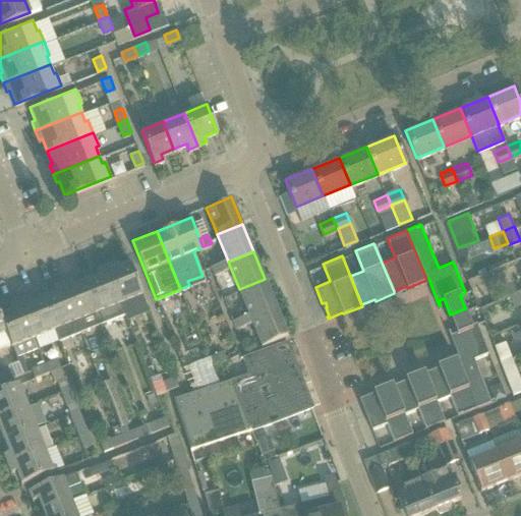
[(227,259),(219,263),(222,271),(230,267),(228,262),(227,259)]
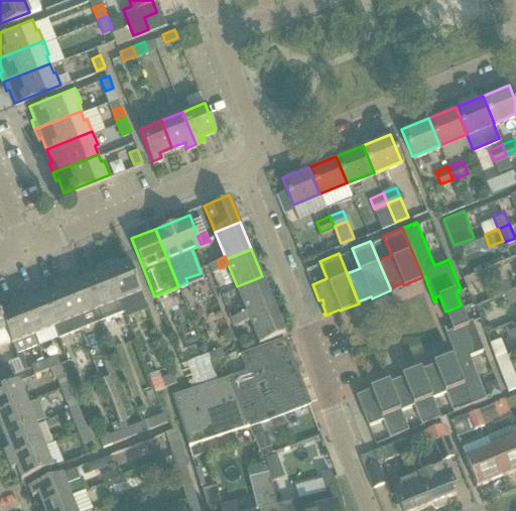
[(112,258),(104,262),(118,298),(140,289),(128,259),(115,264),(112,258)]
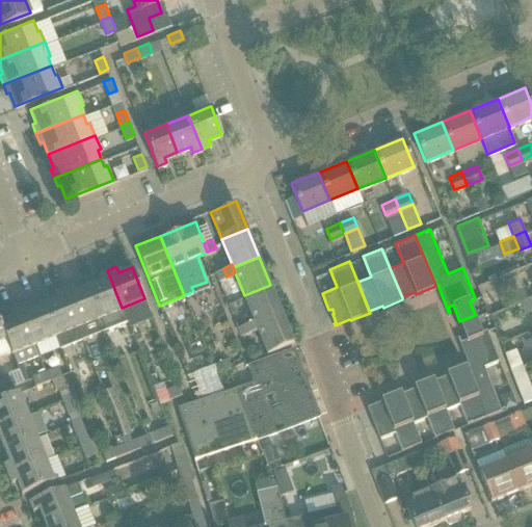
[(223,268),(215,271),(218,280),(227,277),(223,268)]
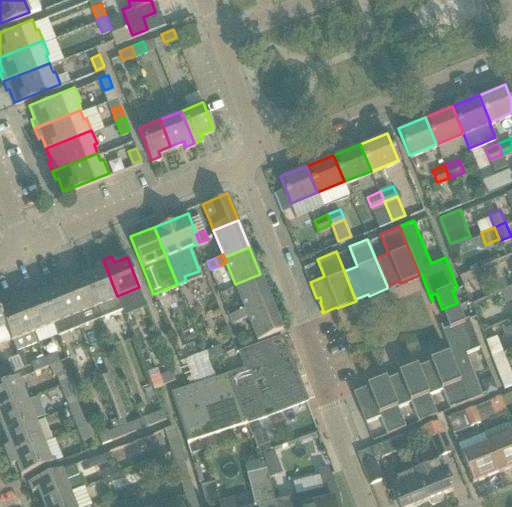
[(117,296),(103,260),(94,263),(96,269),(84,274),(96,304),(101,316),(122,308),(117,296)]
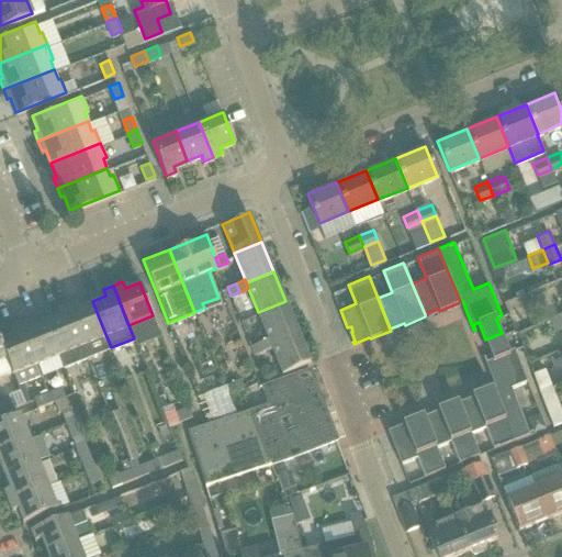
[(105,334),(92,301),(79,307),(76,300),(66,304),(82,344),(105,334)]
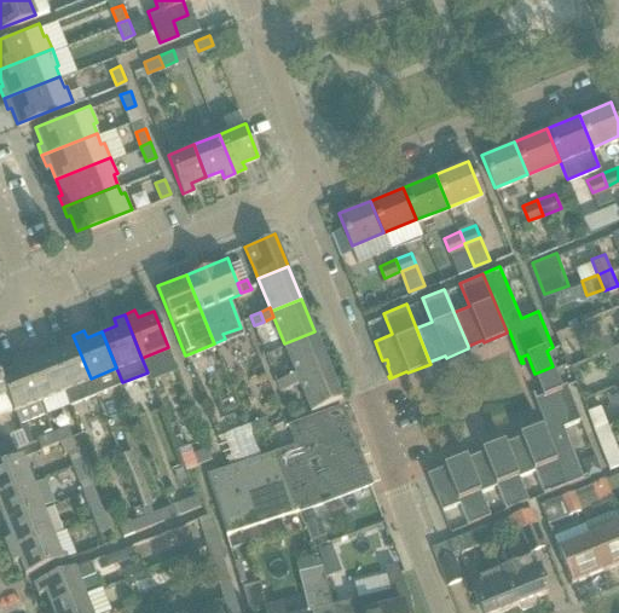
[(328,364),(314,331),(284,343),(296,371),(298,376),(328,364)]
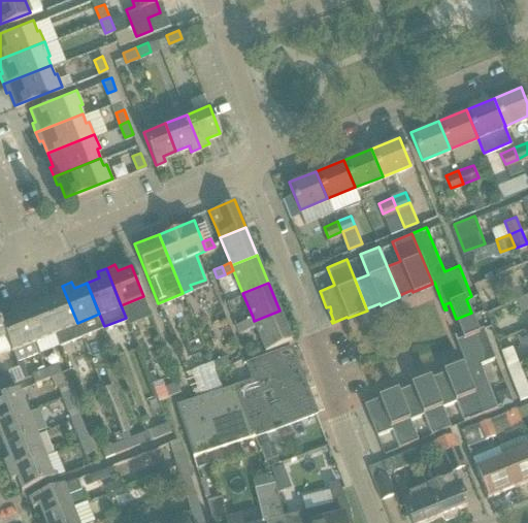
[(77,323),(62,286),(54,289),(56,295),(43,300),(56,331),(77,323)]
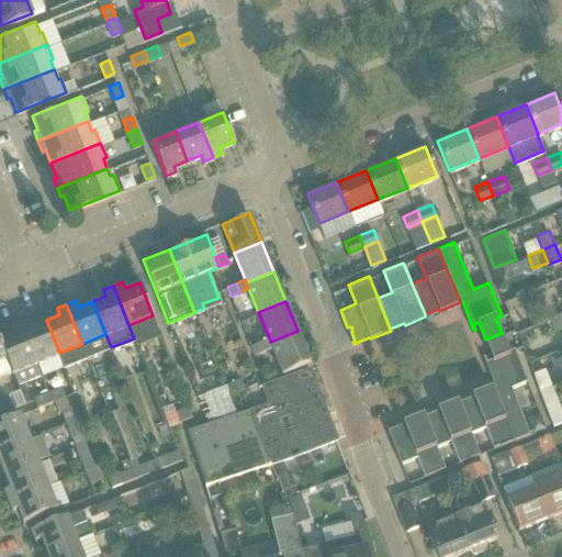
[(59,353),(46,320),(33,325),(30,319),(20,322),(36,363),(59,353)]
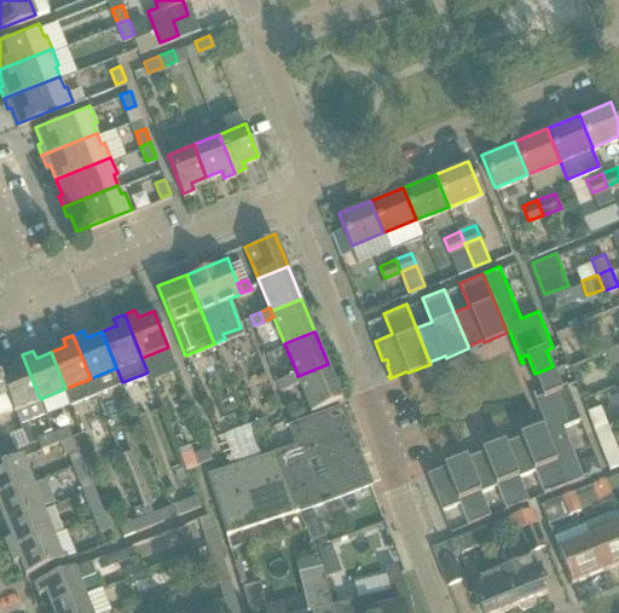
[(40,399),(22,354),(11,359),(13,366),(0,371),(0,374),(6,392),(12,409),(40,399)]
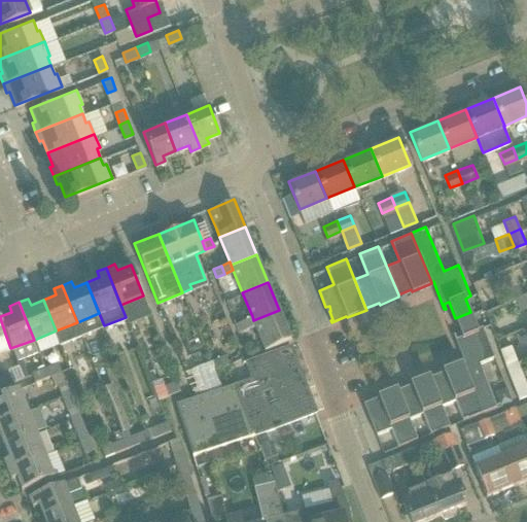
[(290,338),(279,310),(253,320),(255,326),(265,348),(290,338)]
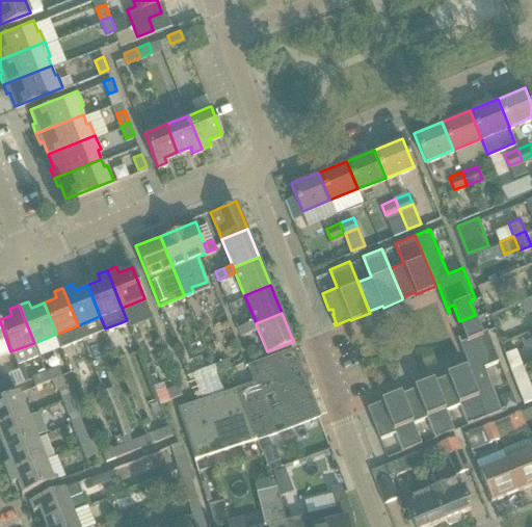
[(469,364),(467,365),(486,415),(502,410),(484,366),(499,360),(486,328),(481,331),(475,315),(459,321),(466,338),(461,340),(459,335),(458,336),(469,364)]
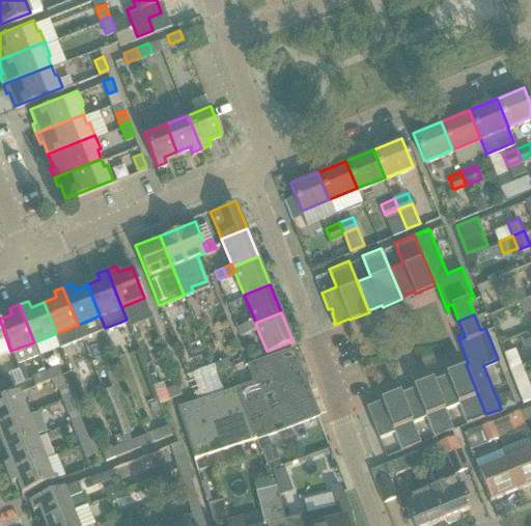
[(254,319),(246,323),(249,332),(257,329),(255,323),(254,319)]
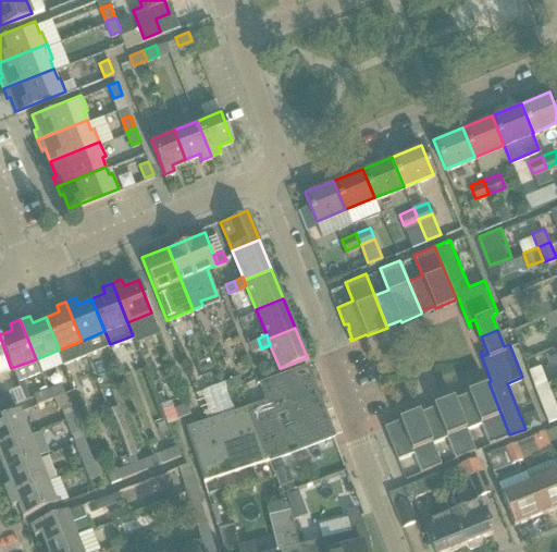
[(258,339),(249,342),(254,352),(261,348),(258,339)]
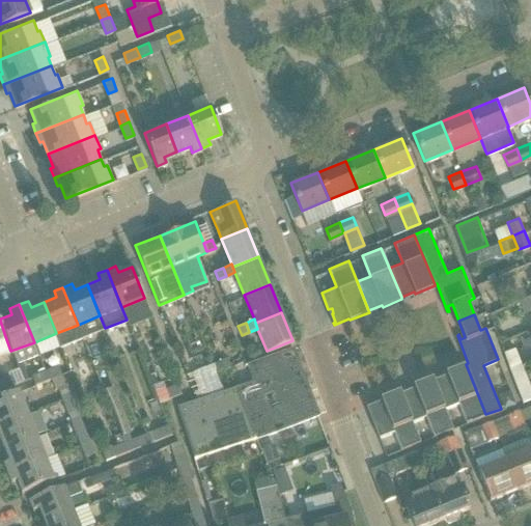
[(210,393),(208,394),(176,404),(193,455),(273,430),(317,413),(291,345),(247,362),(253,380),(223,389),(210,393)]
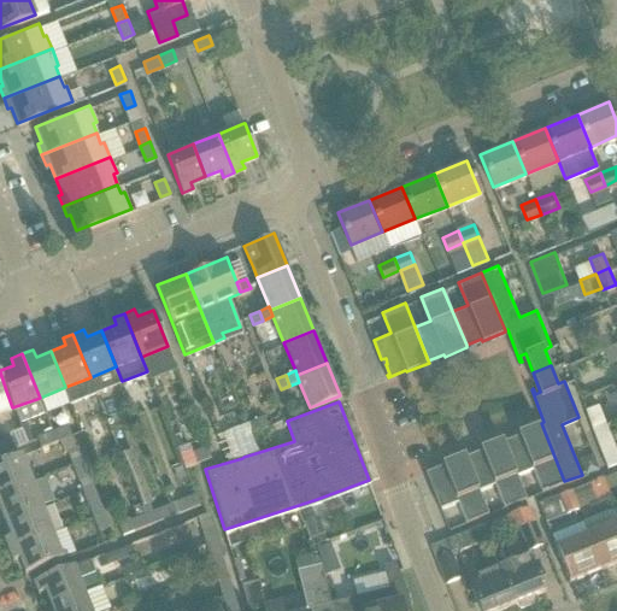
[(585,406),(592,426),(606,421),(599,401),(585,406)]
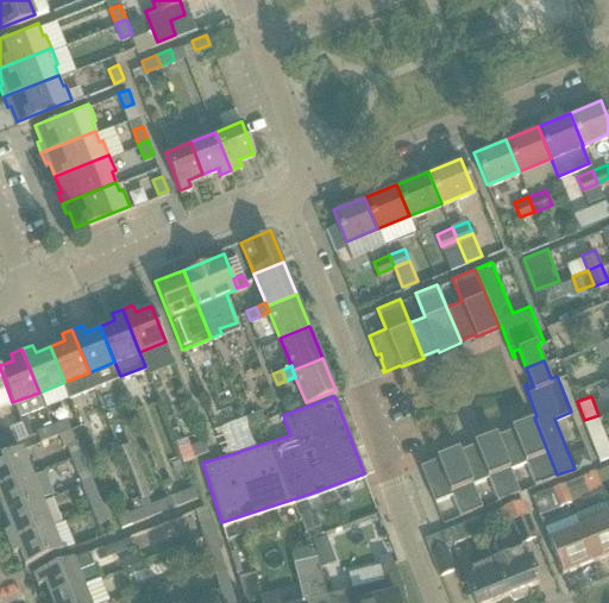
[(230,421),(240,451),(256,446),(245,415),(230,421)]
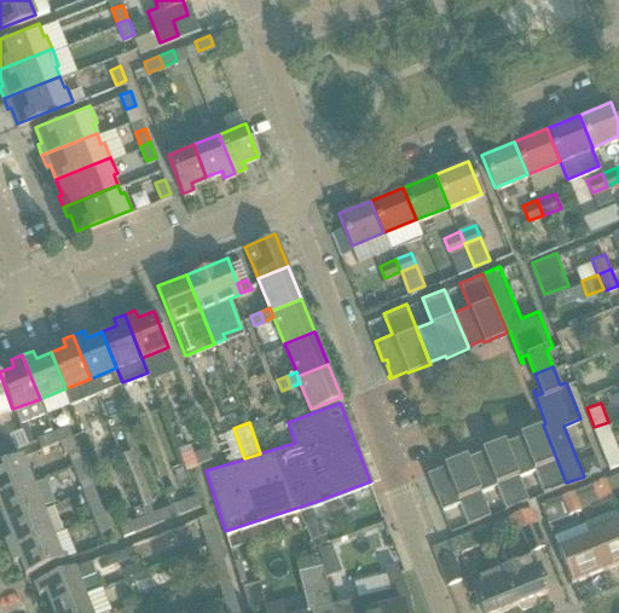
[(618,462),(618,450),(608,422),(594,427),(609,467),(618,462)]
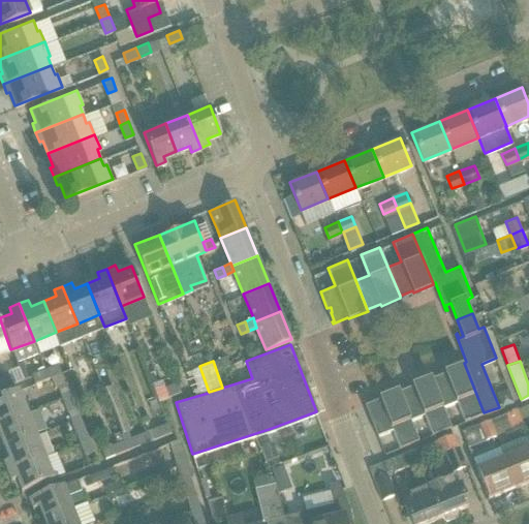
[(445,371),(432,376),(443,405),(457,400),(465,420),(484,412),(464,363),(464,362),(444,369),(445,371)]
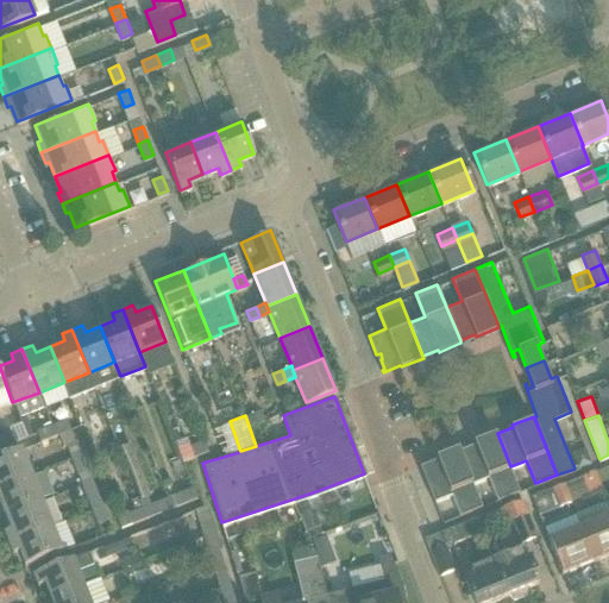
[(67,418),(51,422),(56,433),(70,427),(67,418)]
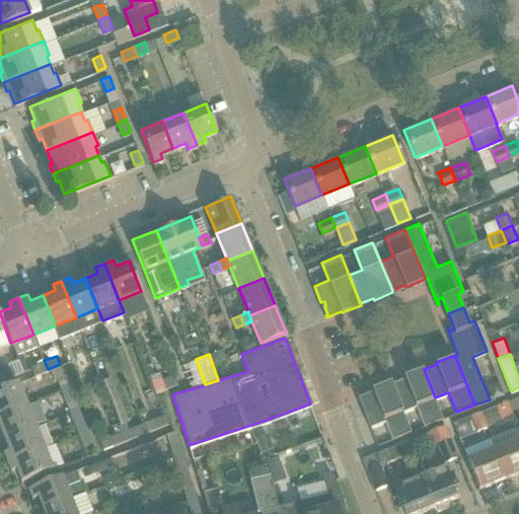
[(48,369),(44,360),(31,365),(35,373),(48,369)]
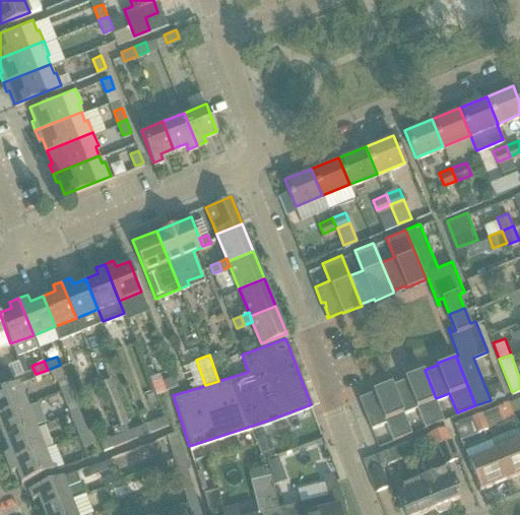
[(10,366),(0,369),(0,379),(13,374),(10,366)]
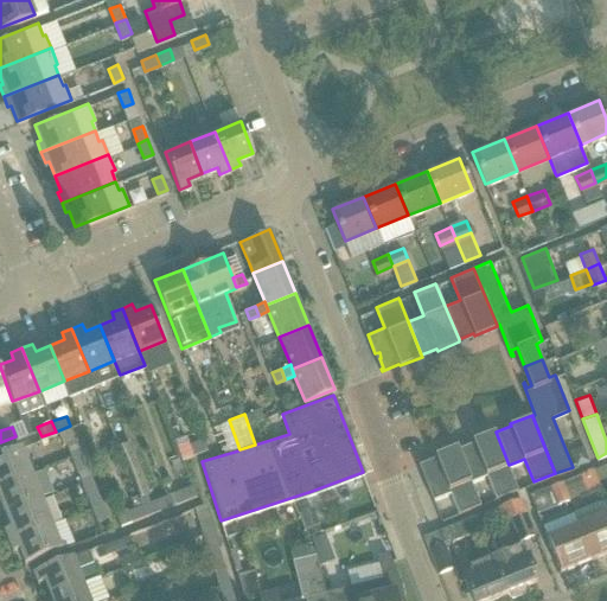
[(473,441),(458,447),(472,480),(487,474),(496,497),(518,488),(509,465),(496,432),(494,429),(472,439),(473,441)]
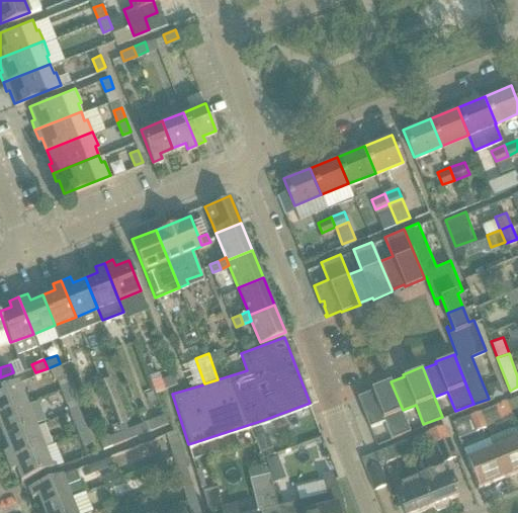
[(57,375),(62,388),(70,385),(66,372),(57,375)]
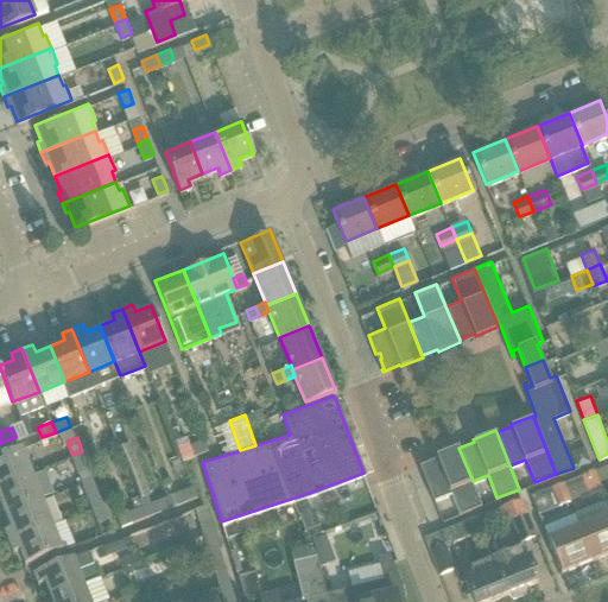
[(189,443),(192,454),(208,448),(203,437),(189,443)]
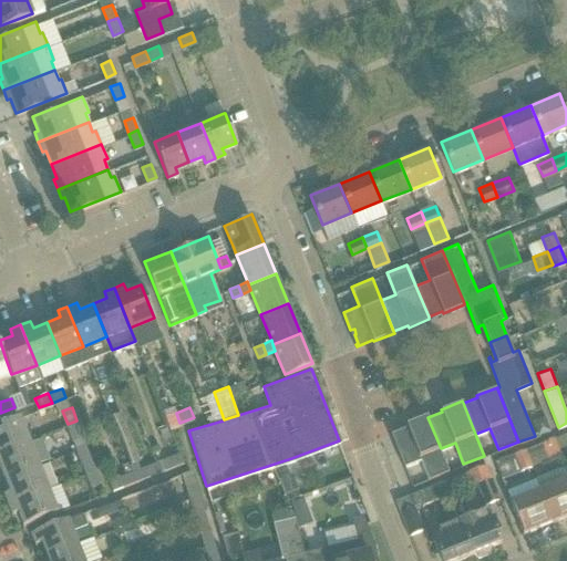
[(120,409),(111,413),(133,469),(136,478),(150,473),(146,464),(140,467),(137,460),(140,459),(120,409)]
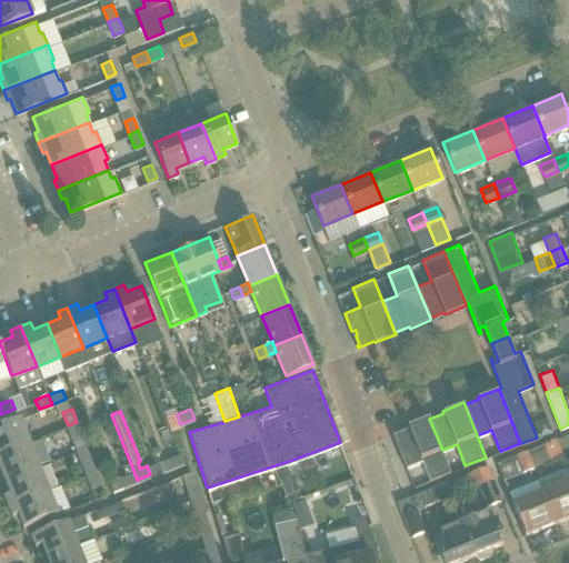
[(0,452),(29,441),(20,416),(0,424),(0,452)]
